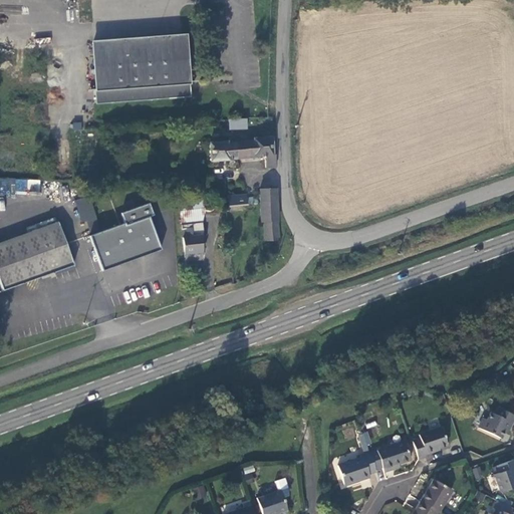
[(179,33),(91,42),(94,89),(100,88),(101,102),(188,93),(188,86),(185,86),(179,33)]
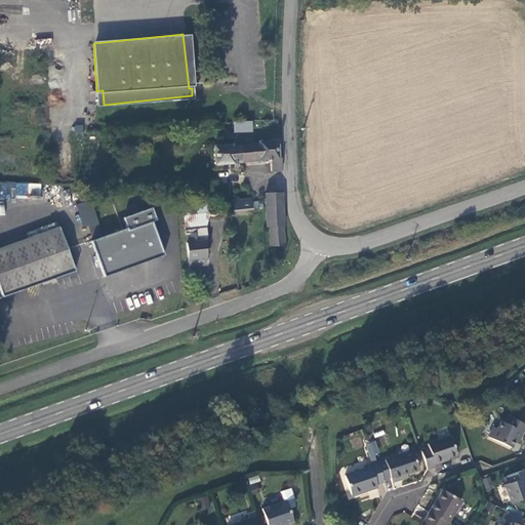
[(253,130),(252,119),(233,120),(234,131),(253,130)]
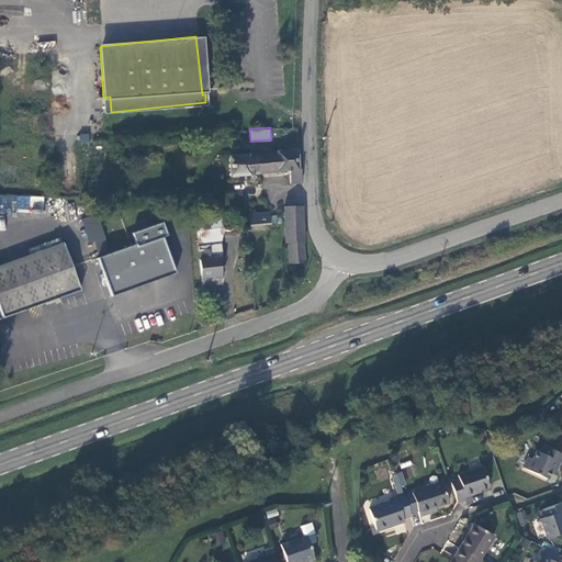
[(288,182),(299,182),(299,167),(295,167),(294,149),(274,150),(274,153),(255,155),(257,172),(287,170),(288,182)]
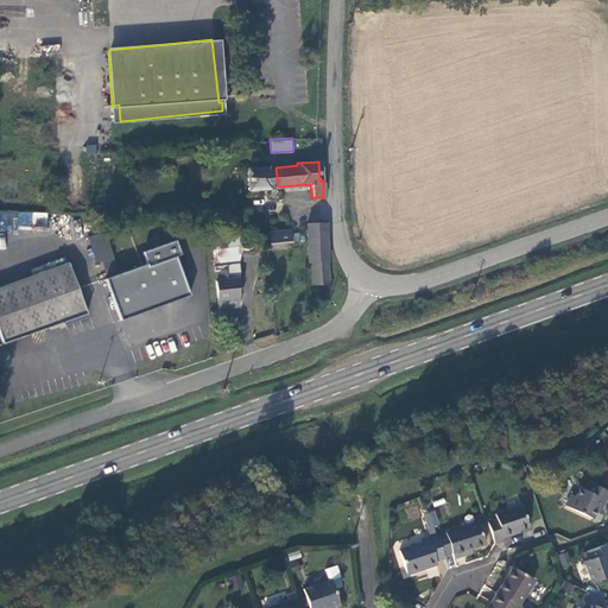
[(278,187),(276,168),(265,168),(265,165),(244,166),(246,190),(278,187)]
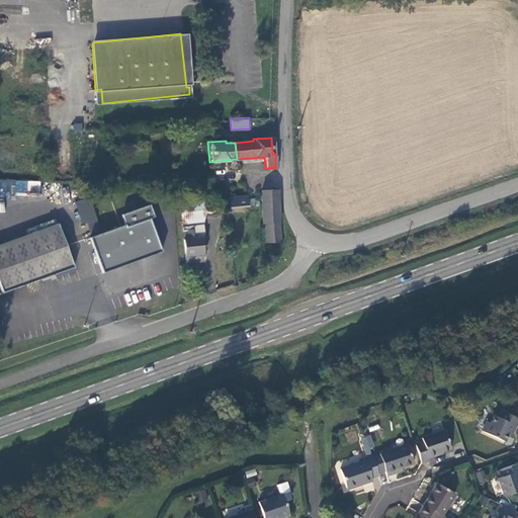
[(0,192),(40,193),(40,181),(0,180),(0,192)]
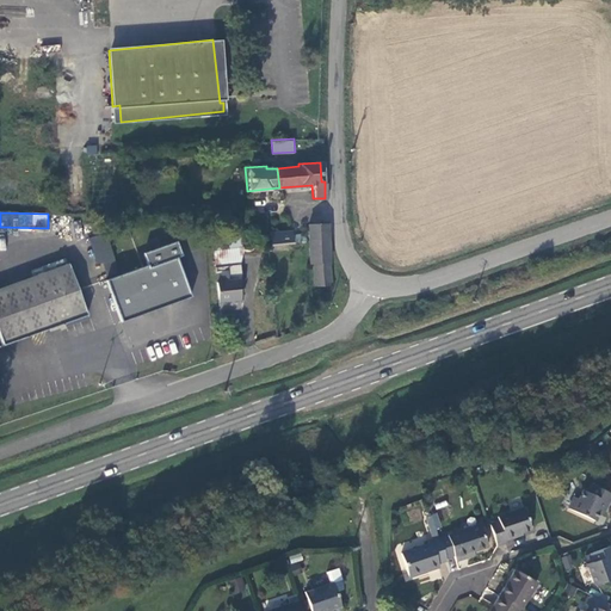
[(313,285),(329,284),(326,222),(306,224),(307,264),(312,264),(313,285)]
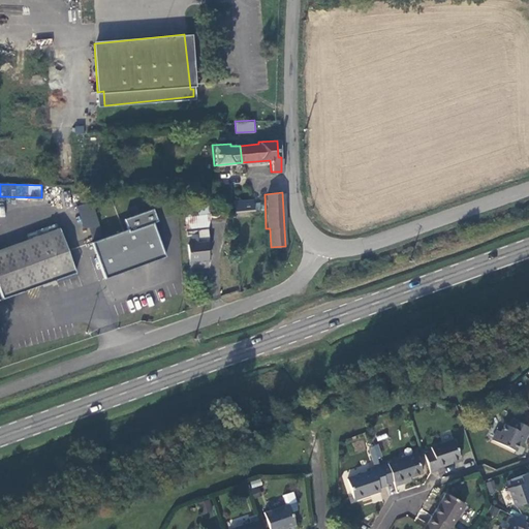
[(218,213),(216,205),(215,204),(212,204),(211,204),(208,206),(206,207),(205,198),(182,200),(188,260),(207,259),(206,243),(208,242),(204,215),(216,216),(217,215),(218,215),(218,213)]
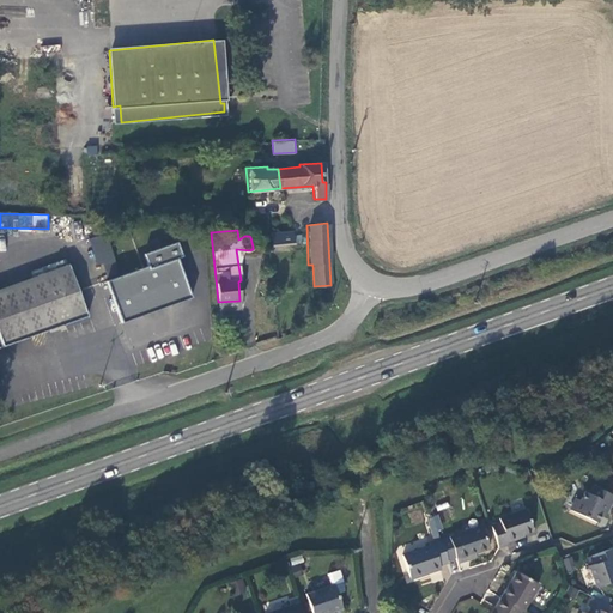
[(289,243),(287,231),(268,234),(269,246),(289,243)]
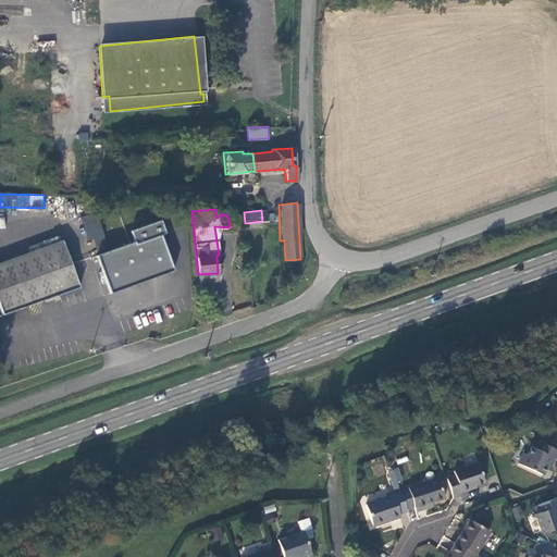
[(265,221),(275,220),(274,212),(264,212),(265,221)]
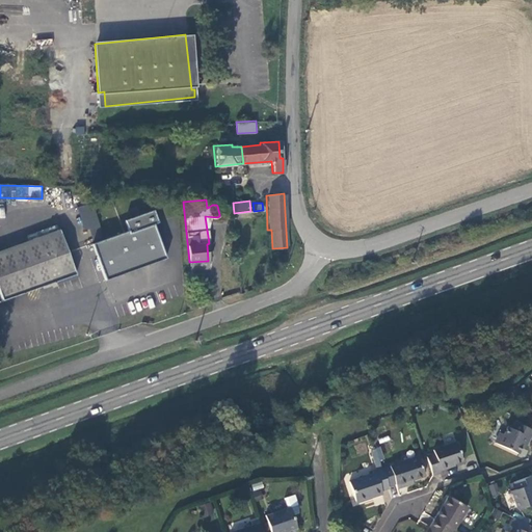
[(83,233),(99,230),(94,204),(78,207),(83,233)]
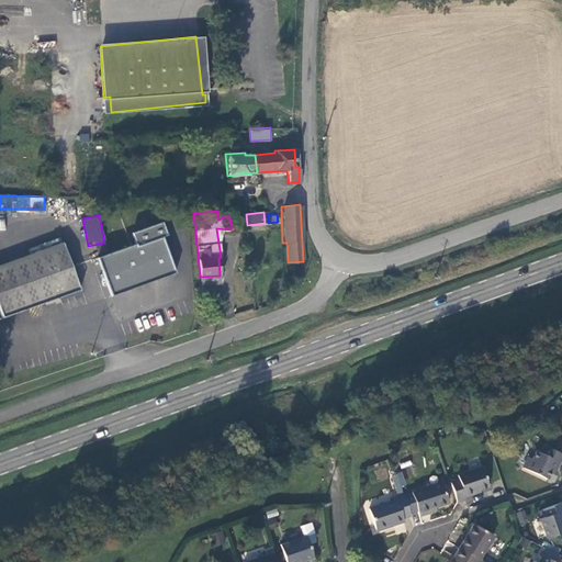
[(96,260),(110,300),(175,276),(161,239),(166,238),(161,224),(131,236),(135,246),(96,260)]
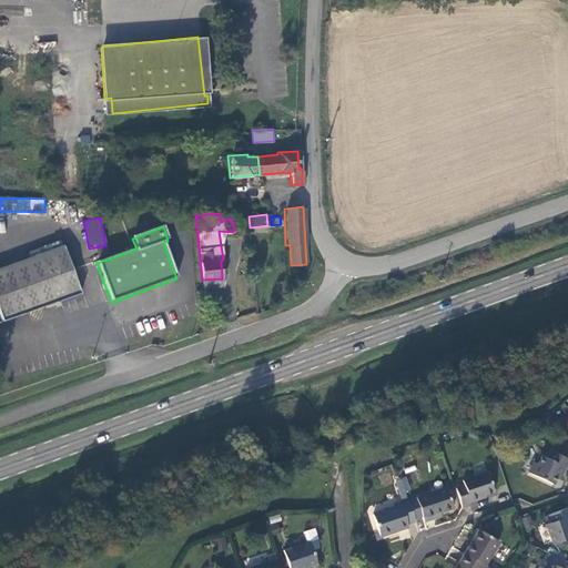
[(62,249),(0,271),(0,324),(80,296),(71,273),(62,249)]
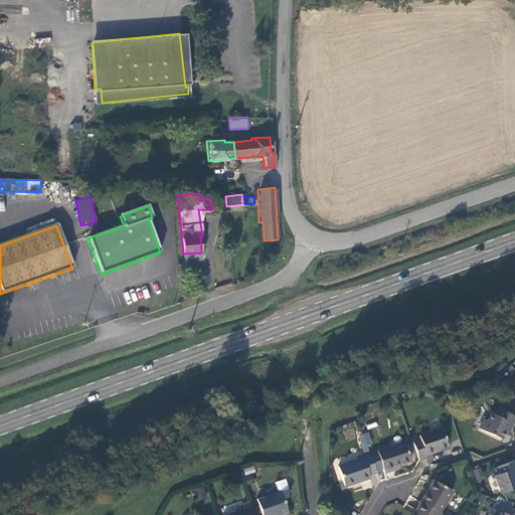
[(502,440),(506,431),(509,422),(512,423),(514,417),(514,416),(500,409),(497,416),(492,413),(488,420),(484,418),(480,428),(502,440)]
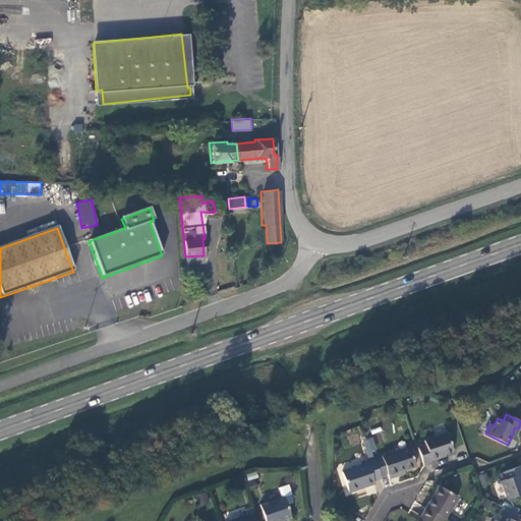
[(422,460),(424,465),(432,463),(431,461),(440,459),(439,456),(445,454),(453,451),(447,433),(424,441),(426,445),(418,448),(422,460)]
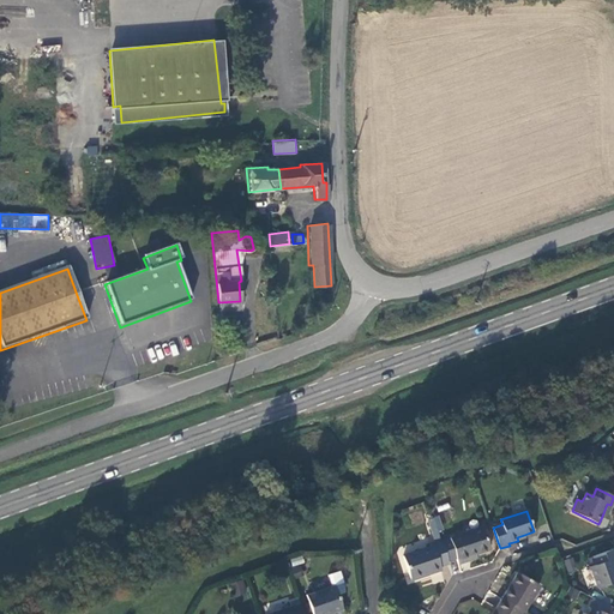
[(433,540),(444,536),(439,516),(428,518),(433,540)]
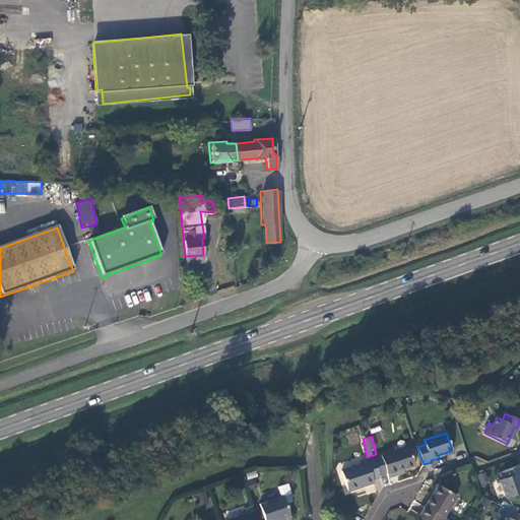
[(409,446),(374,459),(379,475),(387,472),(389,477),(398,474),(397,472),(404,469),(416,464),(409,446)]
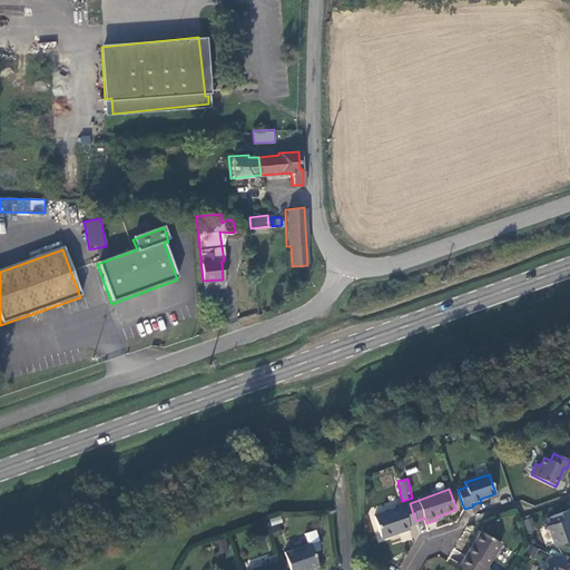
[(409,526),(416,523),(415,521),(410,503),(400,507),(400,509),(374,517),(382,538),(397,532),(399,533),(410,529),(409,526)]
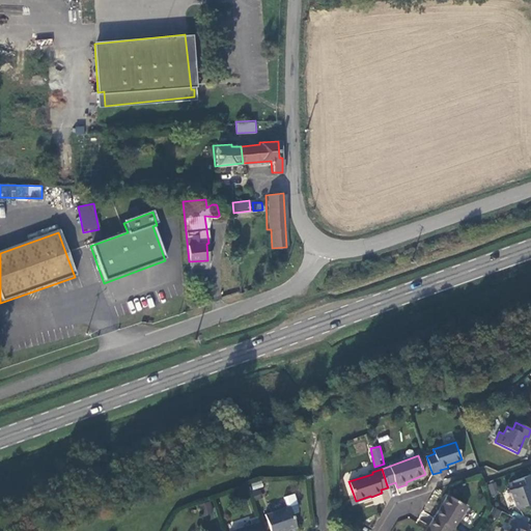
[(530,503),(530,487),(529,483),(530,482),(530,477),(530,476),(514,481),(516,488),(510,491),(518,508),(530,503)]
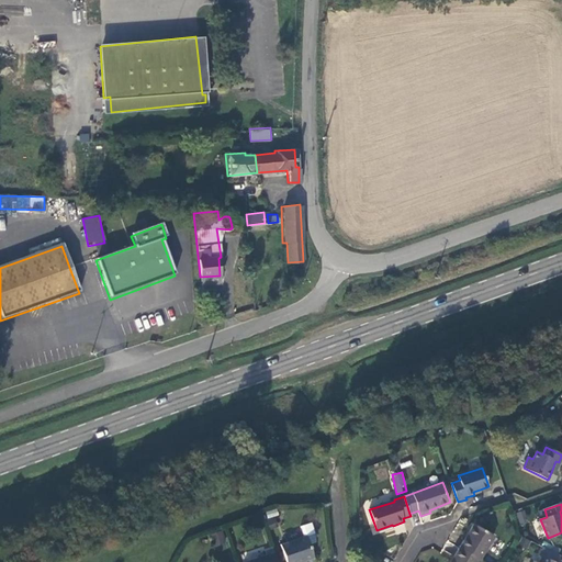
[(266,512),(268,518),(279,515),(277,508),(266,512)]
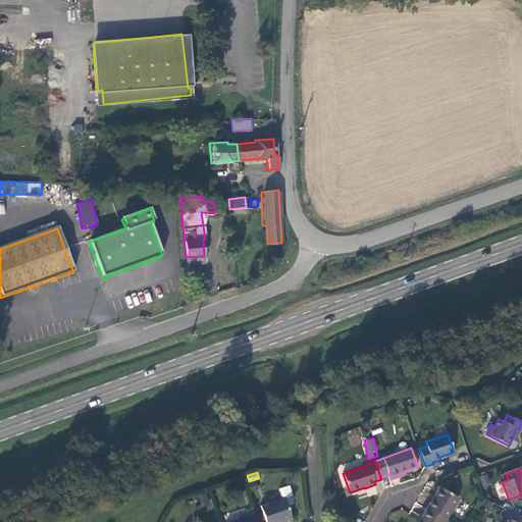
[(479,476),(483,488),(490,485),(486,473),(479,476)]
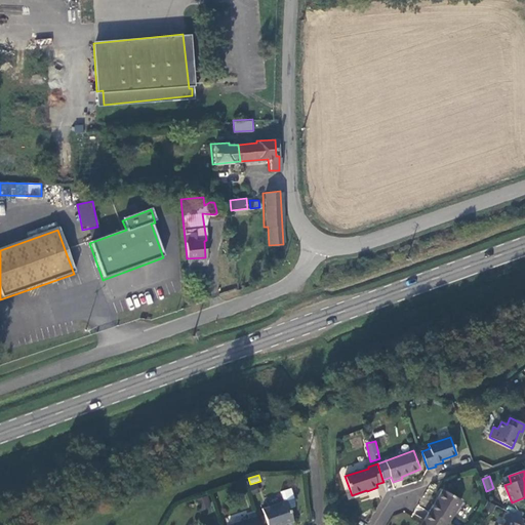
[(283,501),(263,510),(267,524),(284,524),(293,522),(289,509),(294,508),(293,498),(289,488),(280,492),(283,501)]
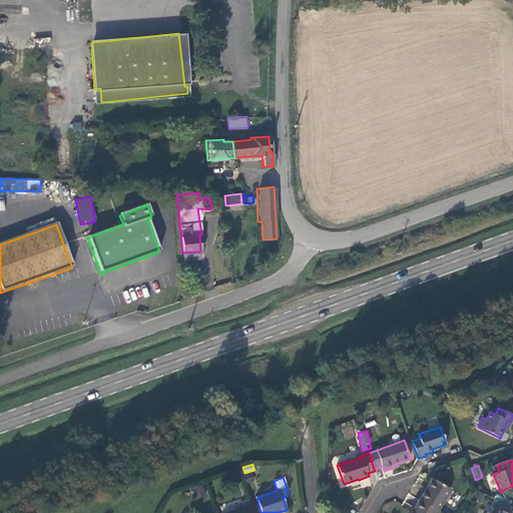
[(433,479),(420,501),(437,511),(438,512),(451,490),(433,479)]
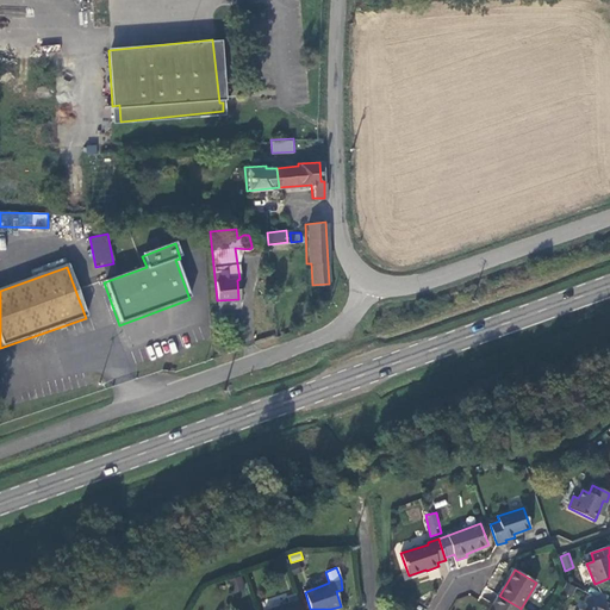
[(572,596),(574,585),(566,583),(564,593),(572,596)]
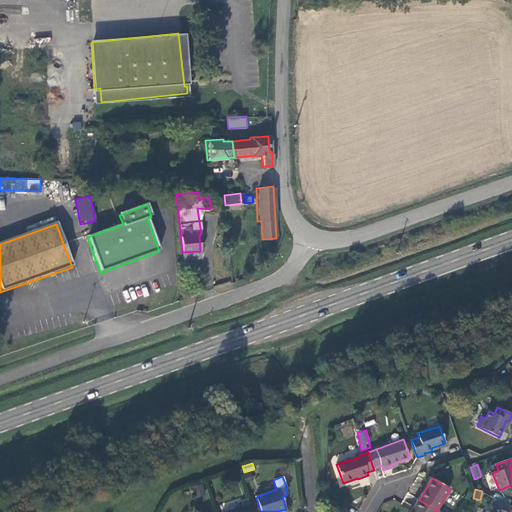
[(507,511),(510,507),(494,499),(491,506),(494,508),(491,511),(486,511),(485,511),(507,511)]
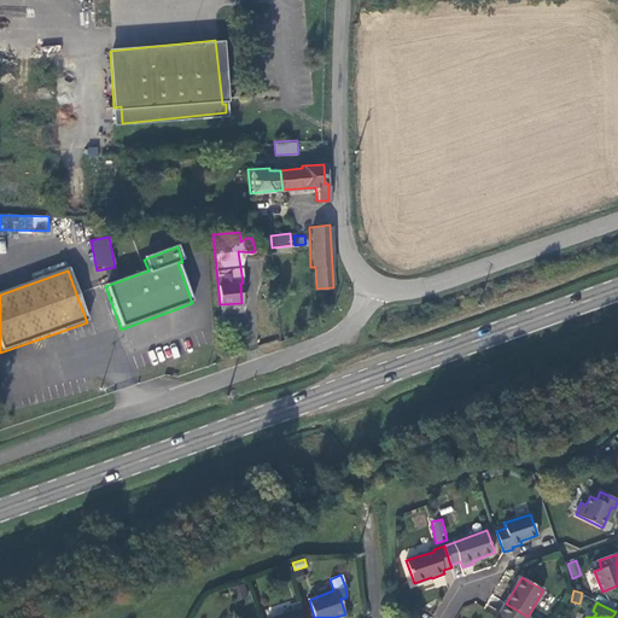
[(524,617),(526,616),(506,604),(496,617),(524,617)]
